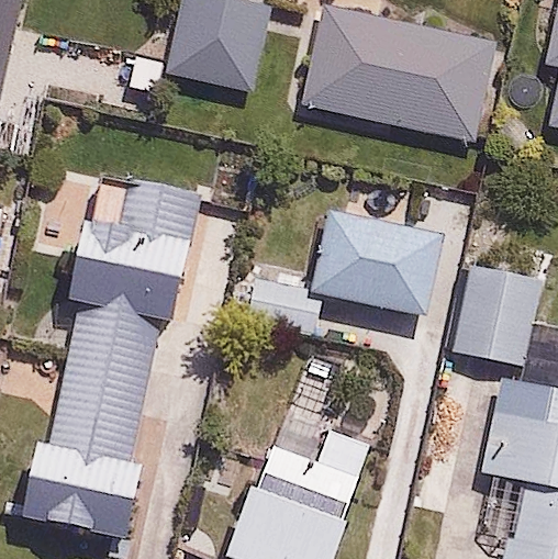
[(0,87),(22,0),(0,0),(0,87)]
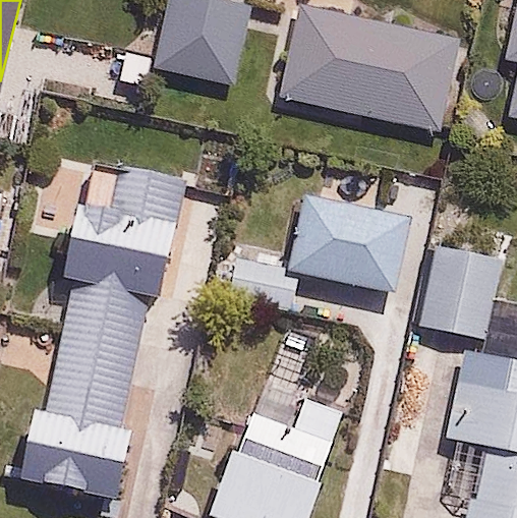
[(247,3),(230,0),(171,0),(158,71),(231,87),(247,3)]
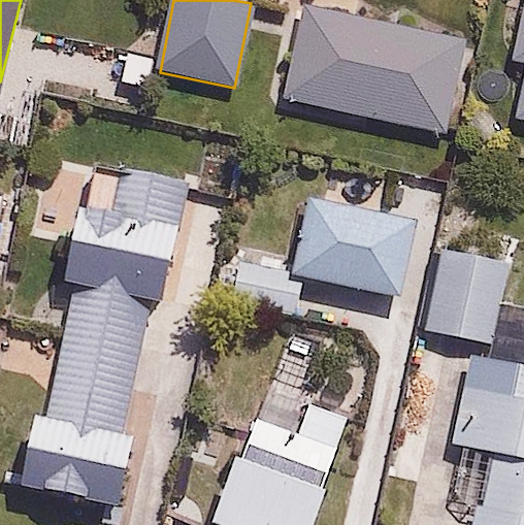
[(521,67),(512,122),(523,124),(523,0),(520,0),(510,65),(521,67)]
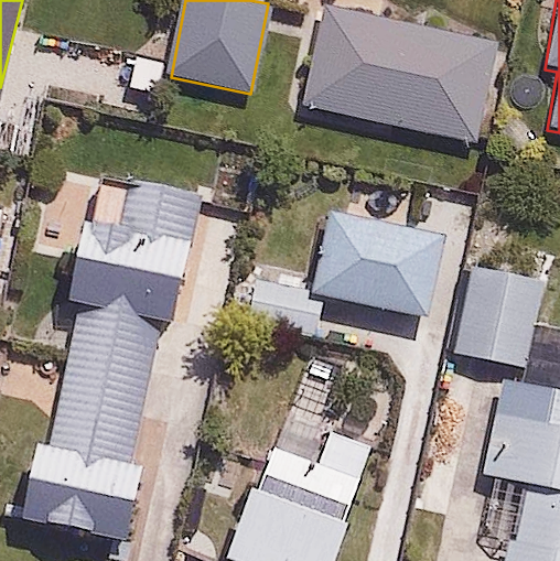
[(493,38),(331,6),(310,107),(472,140),(493,38)]
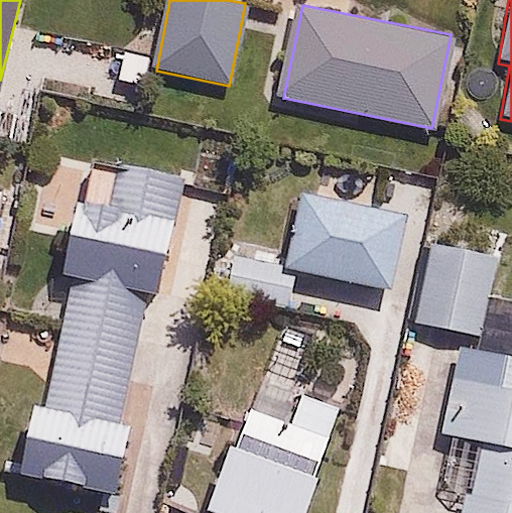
[(19,480),(121,504),(138,429),(120,425),(176,186),(118,172),(105,227),(81,222),(19,480)]
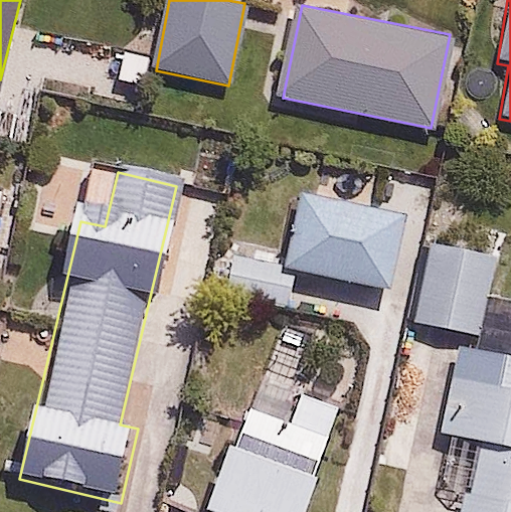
[(406,213),(302,194),(290,259),(221,243),(210,293),(287,310),(295,273),(392,291),(406,213)]
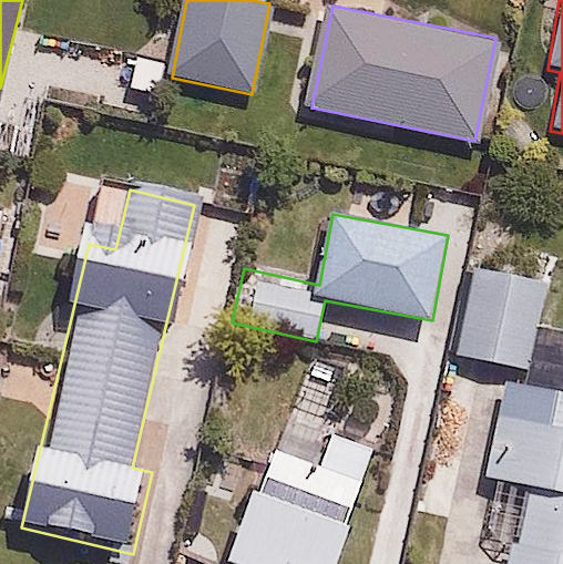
[(550,283),(479,263),(454,354),(525,372),(550,283)]
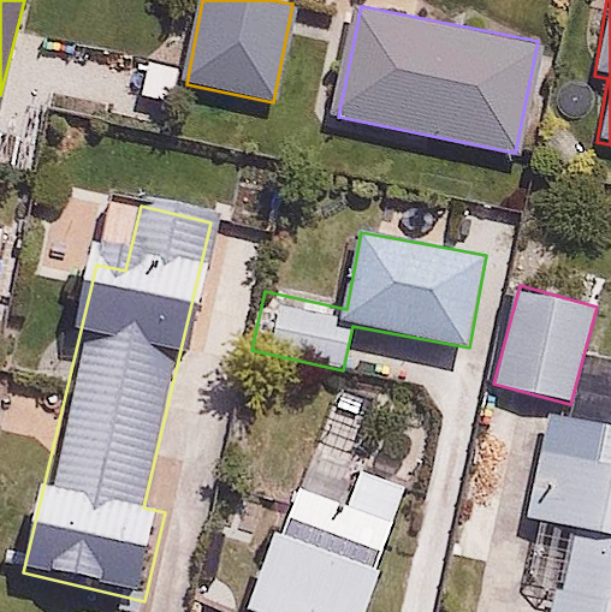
[(610,611),(610,426),(544,411),(517,533),(561,541),(545,611),(610,611)]
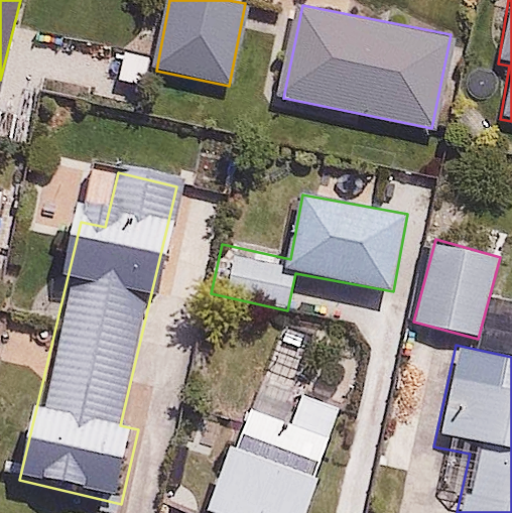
[(310,512),(352,401),(259,367),(205,512),(310,512)]
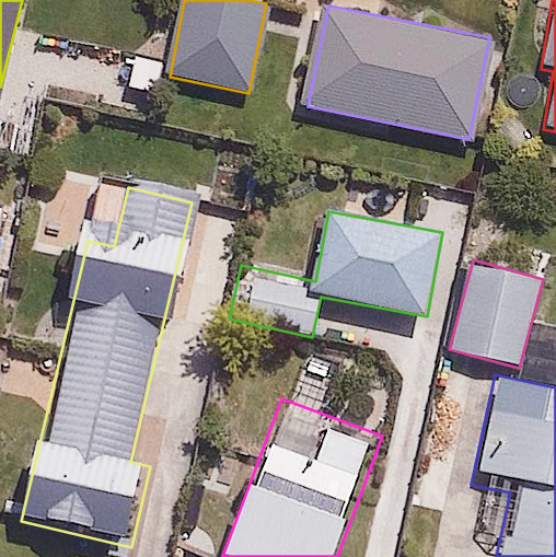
All buildings are outlined.
